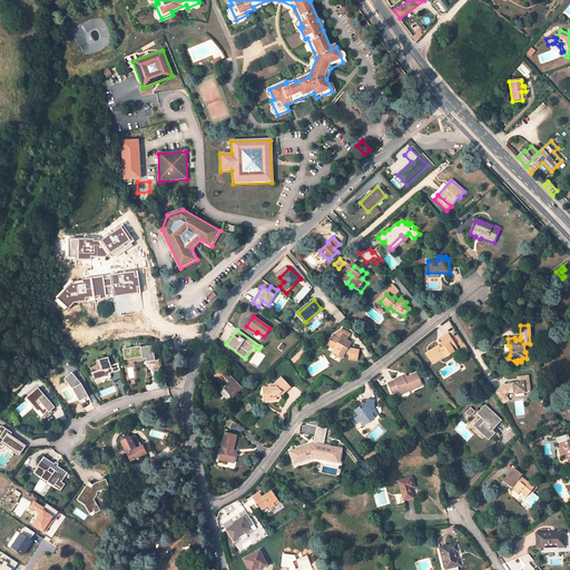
[(357,361),(360,350),(351,349),(349,347),(352,343),(347,341),(351,334),(342,330),(340,334),(337,333),(332,342),(330,340),(327,345),(337,351),(335,354),(343,357),(345,354),(349,356),(349,359),(357,361)]
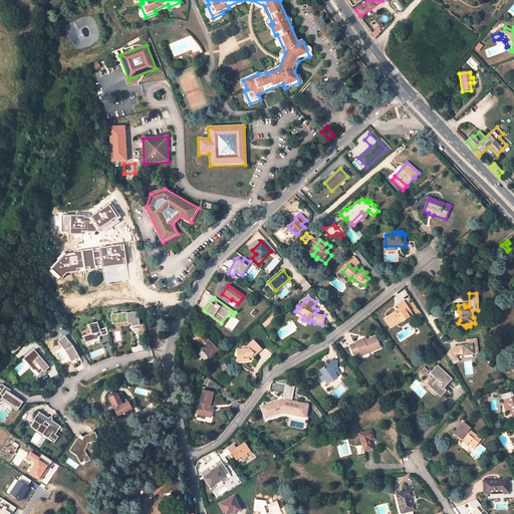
[(400,319),(402,321),(413,314),(404,301),(398,305),(400,309),(384,319),(389,326),(400,319)]
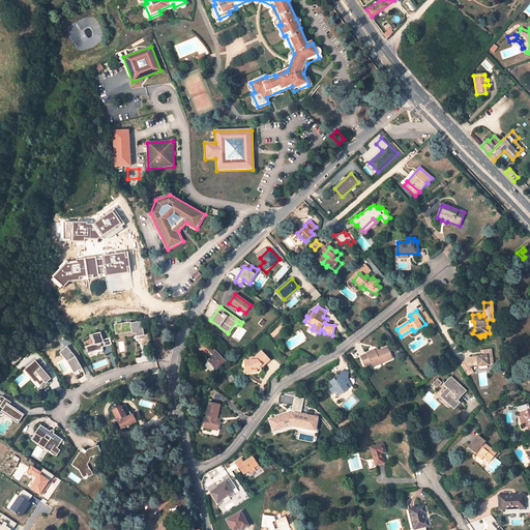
[(130,322),(114,324),(116,334),(131,332),(133,334),(136,333),(136,336),(144,335),(143,328),(142,328),(141,321),(130,323),(130,322)]
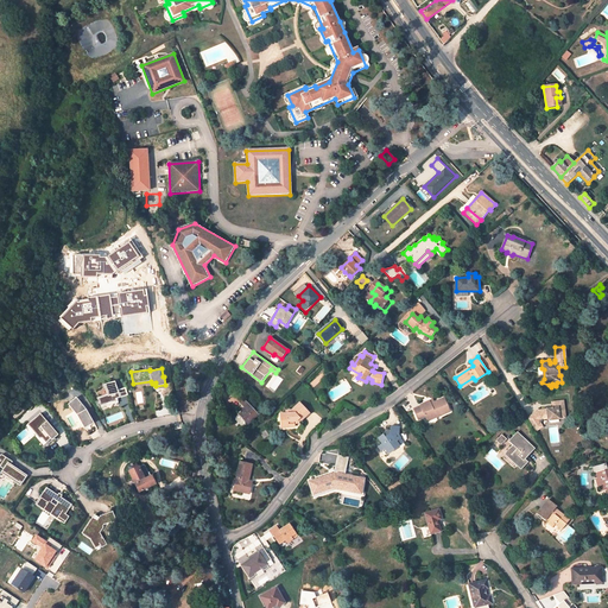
[(107,394),(97,398),(101,406),(109,401),(115,401),(116,399),(120,397),(115,381),(103,385),(107,394)]
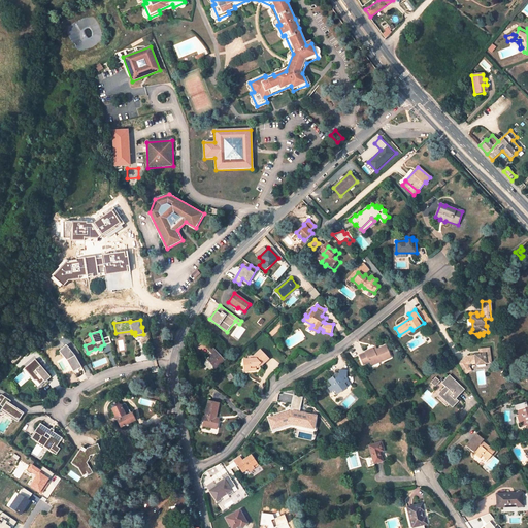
[(66,345),(59,351),(67,361),(73,371),(81,367),(75,356),(66,345)]
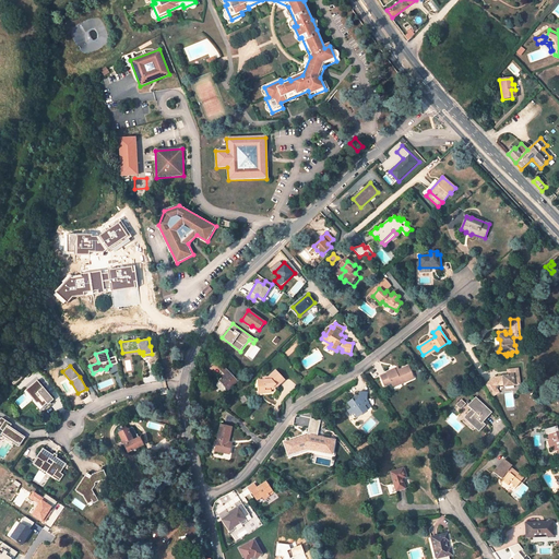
[(396,371),(395,369),(387,372),(387,373),(380,377),(384,387),(391,383),(391,384),(400,381),(401,383),(414,378),(408,366),(396,371)]
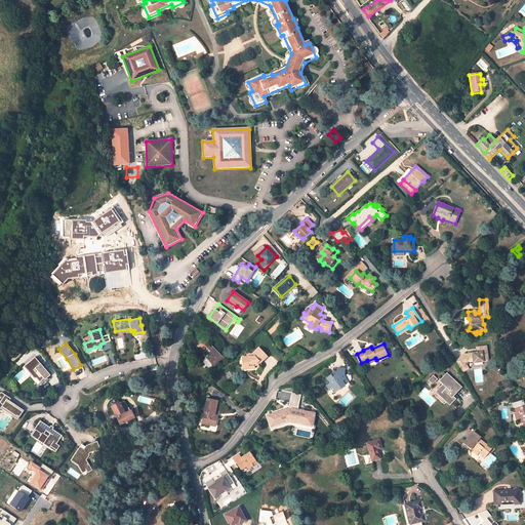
[(226,356),(220,351),(218,353),(210,345),(207,348),(210,352),(205,358),(206,358),(205,360),(204,361),(204,363),(209,369),(210,369),(213,366),(226,356)]
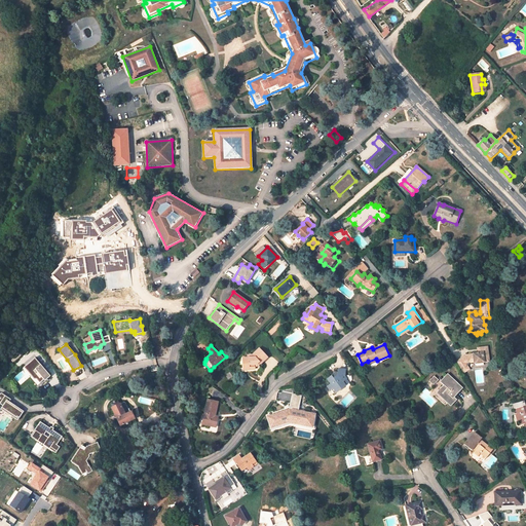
[(483,352),(478,352),(473,353),(473,354),(465,354),(465,355),(456,362),(462,372),(468,369),(465,364),(467,363),(474,362),(474,364),(484,363),(489,362),(487,347),(482,347),(483,352)]
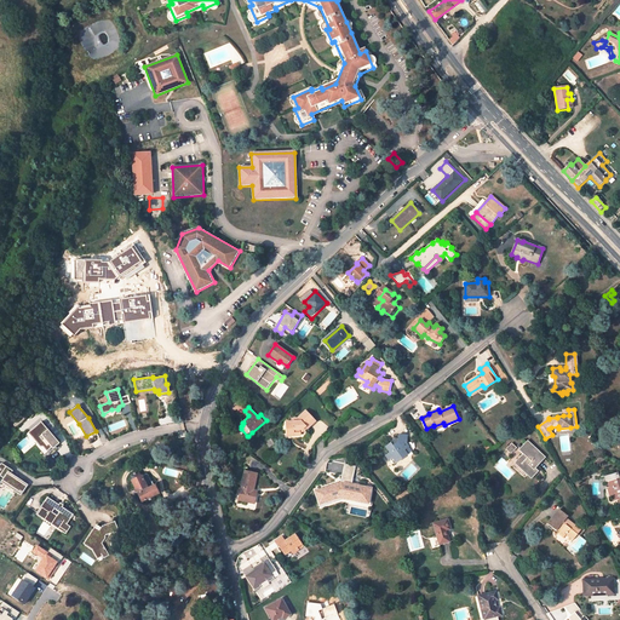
[(287,436),(300,436),(300,430),(303,430),(305,428),(308,429),(315,420),(305,411),(298,418),(293,419),(293,422),(286,423),(287,436)]
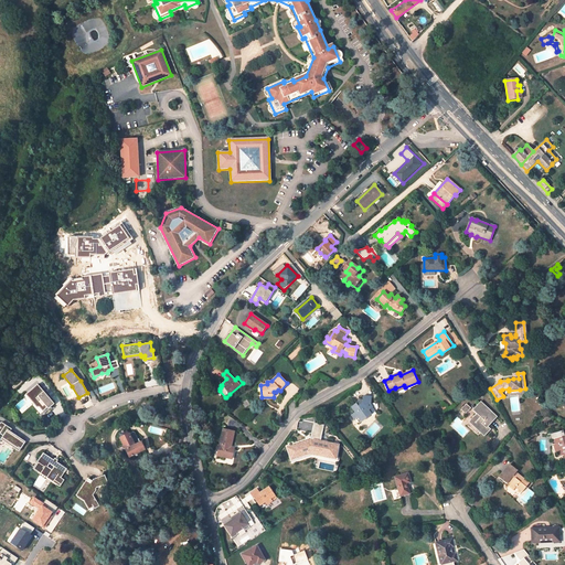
[(54,404),(35,385),(23,395),(40,416),(54,404)]
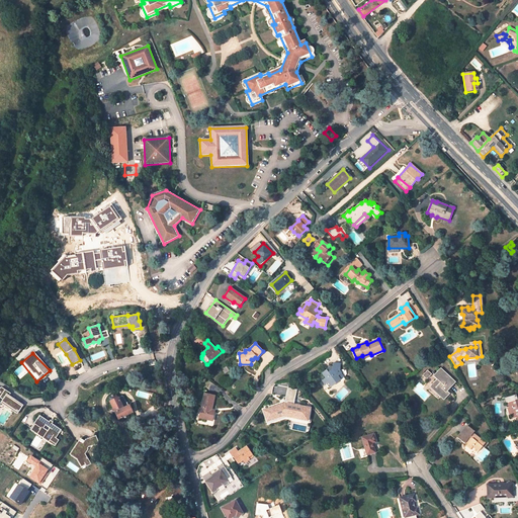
[(339,364),(331,363),(331,368),(331,369),(327,372),(325,370),(321,373),(325,378),(321,381),(325,385),(329,382),(332,386),(336,382),(335,380),(339,377),(337,375),(340,373),(338,370),(339,364)]
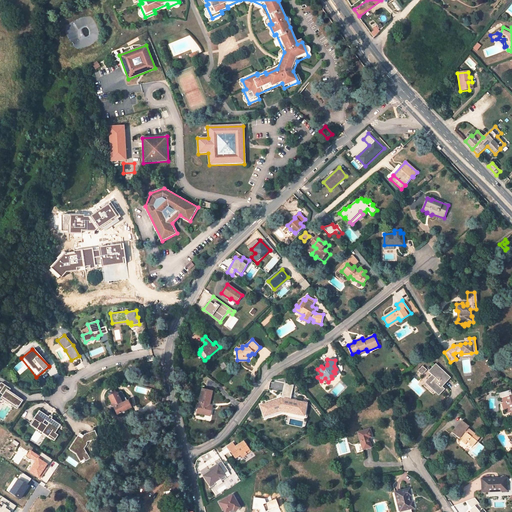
[(450,377),(436,364),(428,371),(432,375),(427,379),(431,383),(428,385),(438,395),(444,389),(442,387),(450,377)]
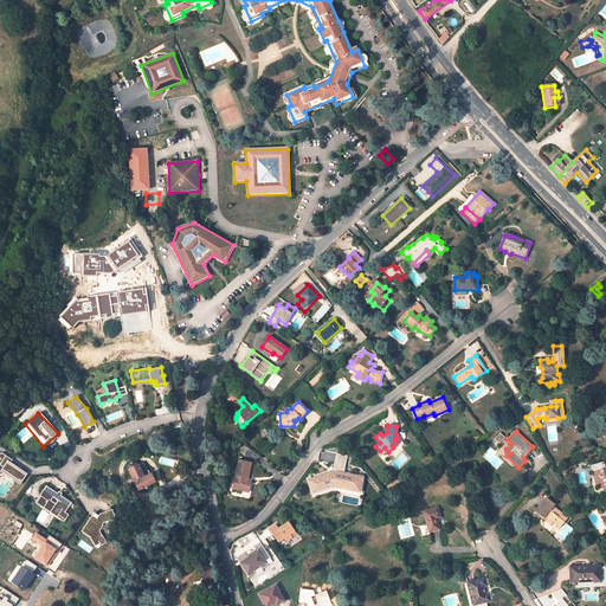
[(494,439),(500,444),(504,437),(500,432),(494,439)]
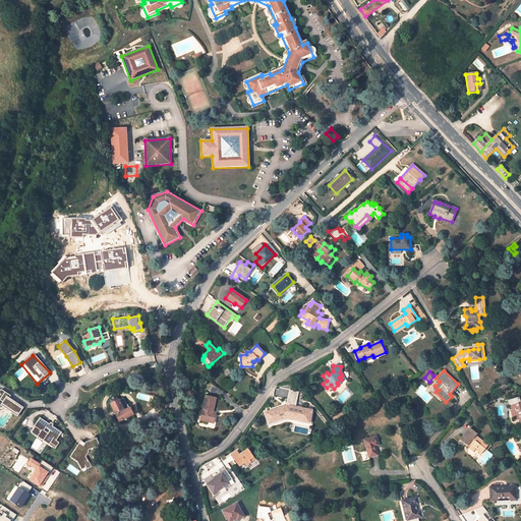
[(0,399),(3,402),(1,405),(17,417),(23,408),(9,398),(11,395),(0,389),(0,399)]
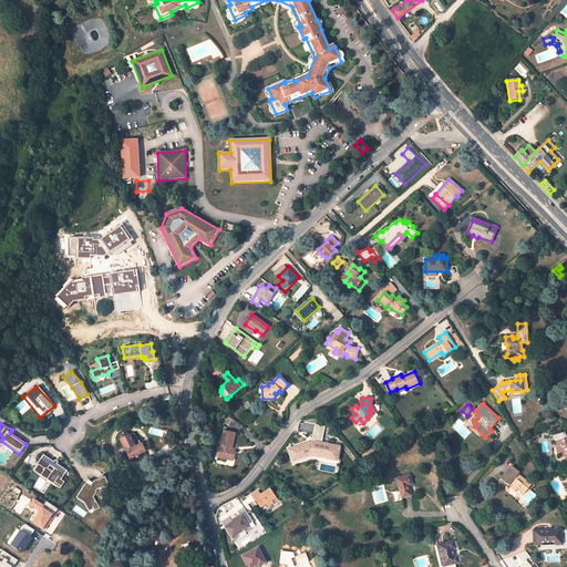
[(232,449),(235,433),(224,431),(220,446),(223,446),(220,457),(233,461),(235,449),(232,449)]
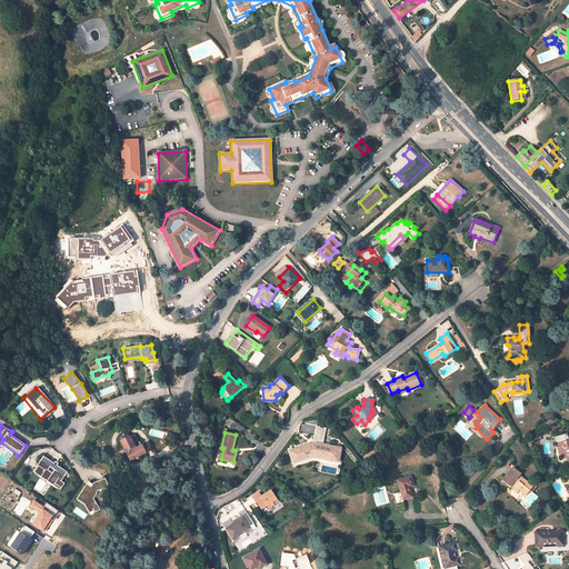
[(130,460),(146,453),(142,446),(140,447),(137,448),(131,438),(130,437),(129,437),(127,433),(121,436),(122,440),(121,441),(130,460)]
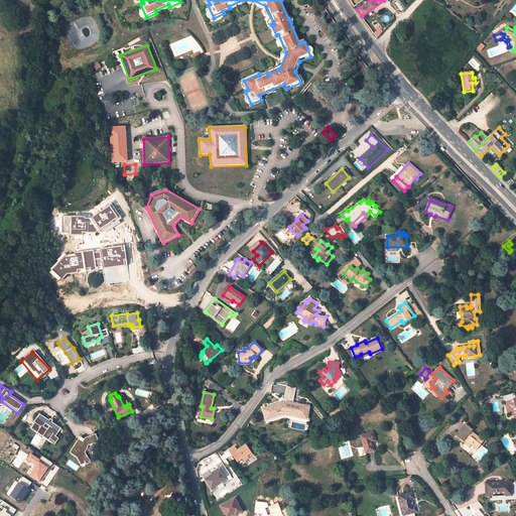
[(505,401),(506,401),(511,416),(515,415),(515,418),(515,393),(504,396),(505,401)]
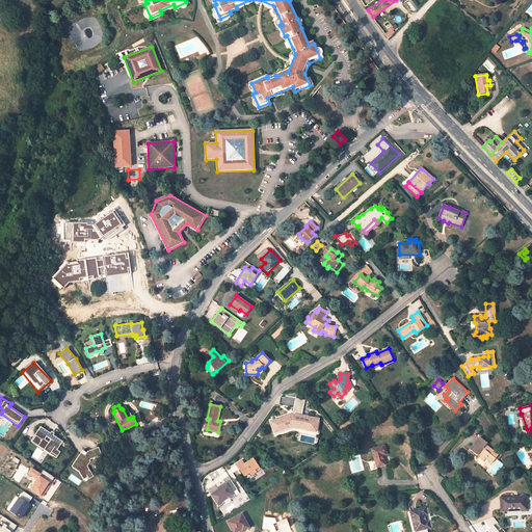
[(123,409),(128,419),(131,418),(126,407),(123,409)]
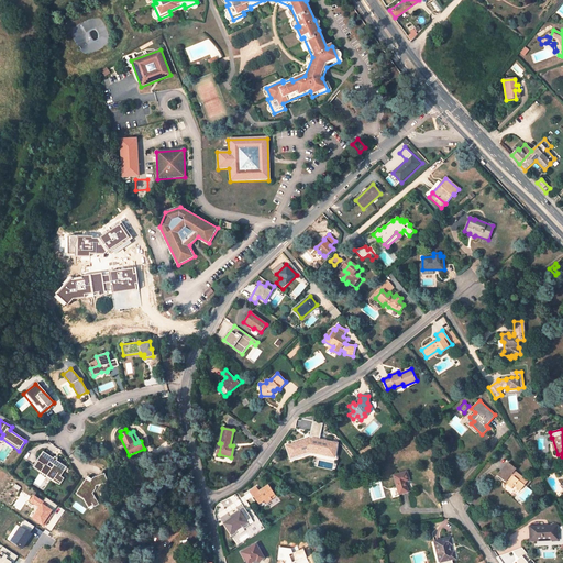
[(310,452),(326,455),(329,441),(312,438),(312,440),(308,439),(296,443),(300,454),(310,451),(310,452)]
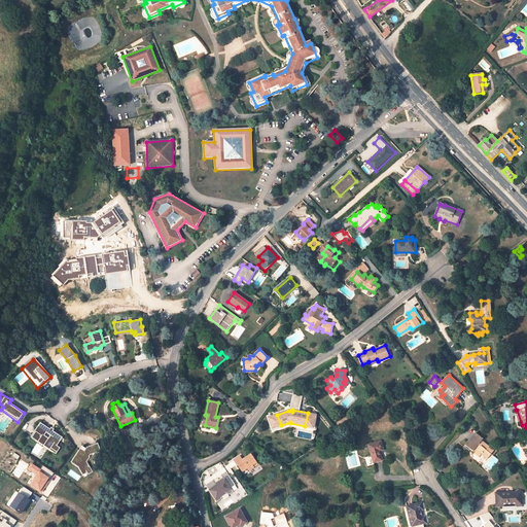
[(40,423),(30,436),(56,455),(60,448),(57,446),(62,437),(40,423)]
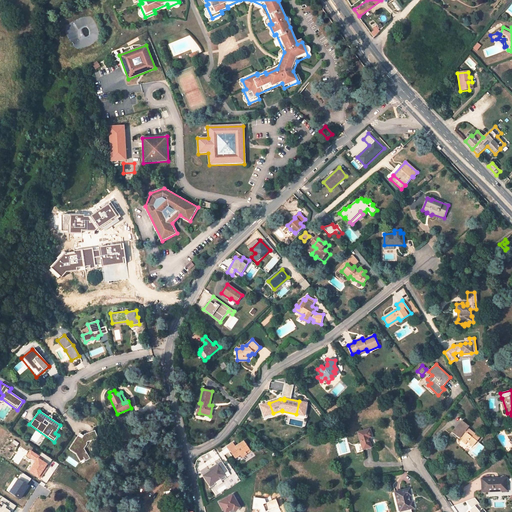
[(469,426),(462,421),(452,433),(459,438),(461,436),(463,437),(461,440),(466,443),(468,441),(473,445),(479,438),(467,428),(469,426)]
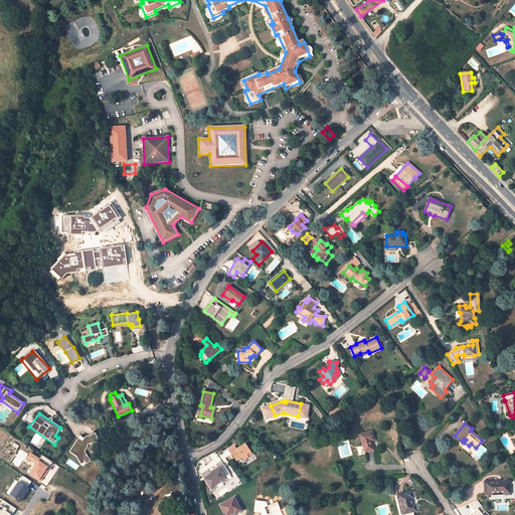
[(374,441),(371,432),(359,435),(364,453),(373,450),(371,442),(374,441)]
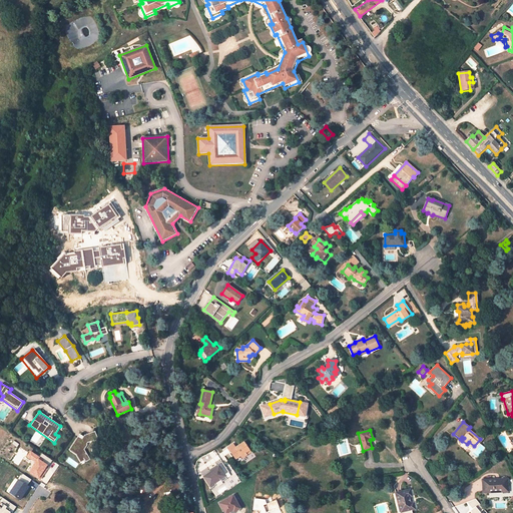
[(82,439),(77,436),(69,450),(75,455),(81,465),(90,460),(84,450),(87,443),(98,439),(95,432),(84,436),(82,439)]
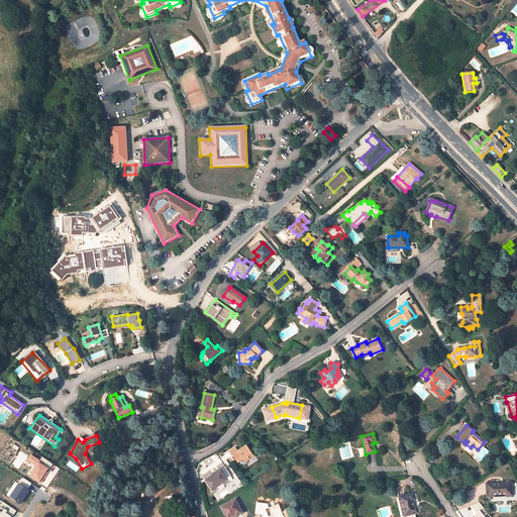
[(252,456),(245,446),(237,451),(235,448),(229,451),(232,456),(233,456),(237,462),(242,459),(244,461),(252,456)]
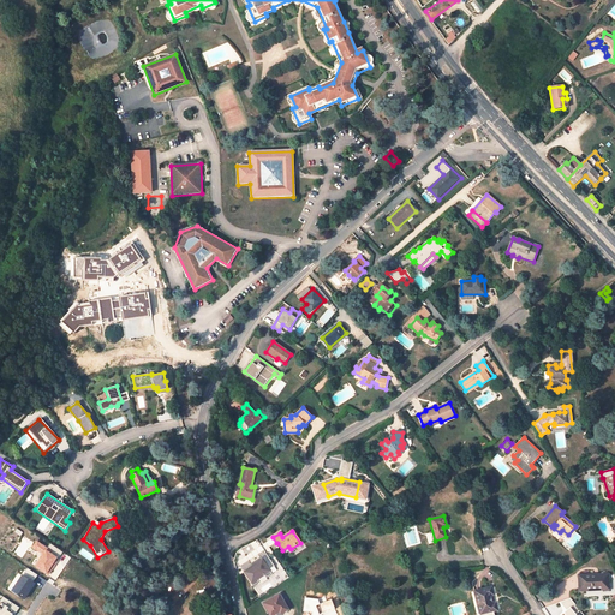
[(33,565),(47,574),(58,555),(35,541),(30,548),(40,553),(33,565)]
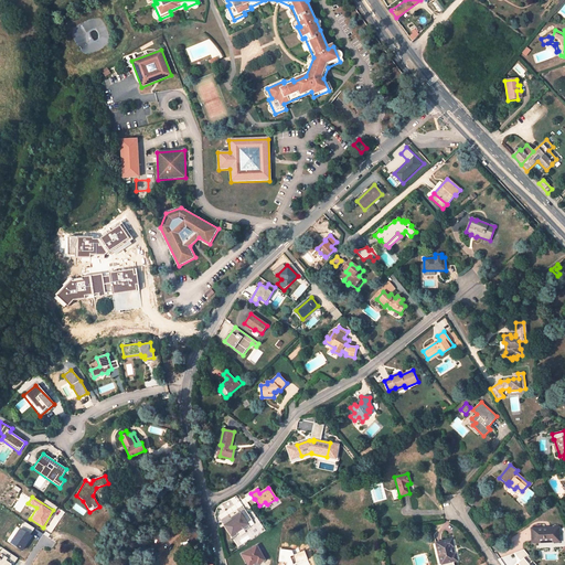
[(232,520),(223,525),(232,537),(249,525),(248,523),(253,521),(245,509),(231,518),(232,520)]
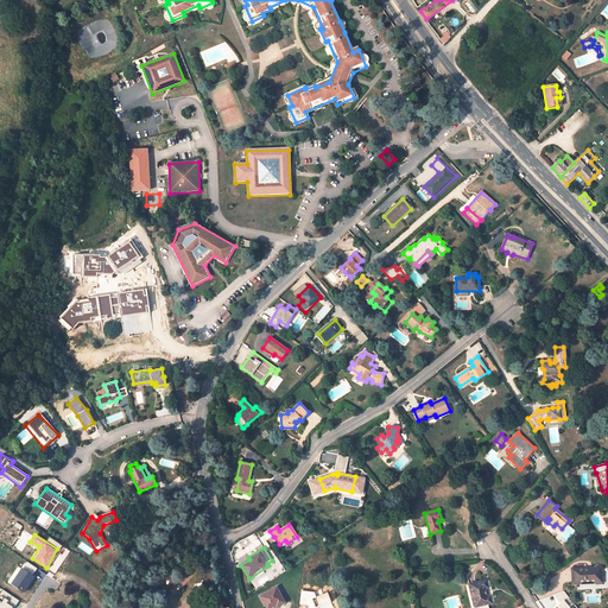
[(25,561),(11,584),(24,593),(38,569),(25,561)]
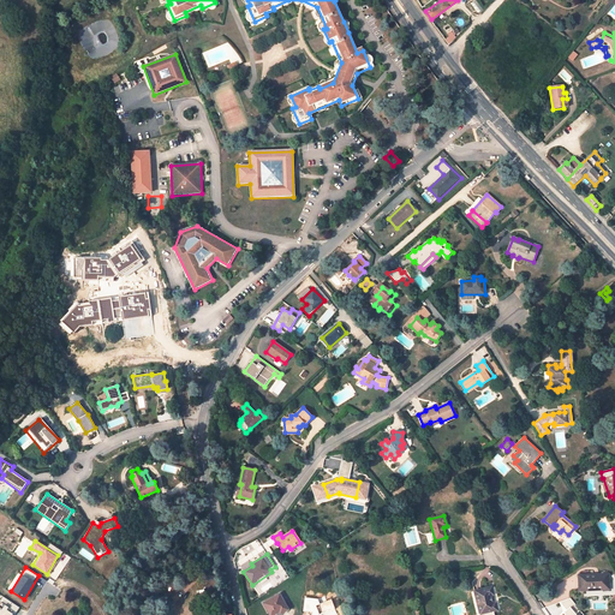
[(609,589),(609,574),(579,575),(579,590),(609,589)]
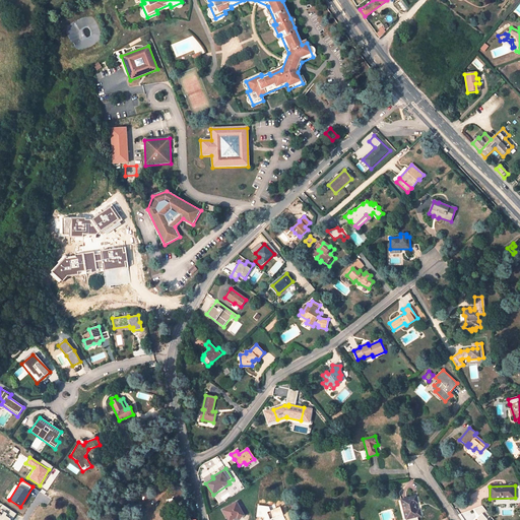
[(417,503),(415,497),(401,500),(403,510),(405,510),(407,519),(420,516),(418,510),(417,510),(415,504),(417,503)]
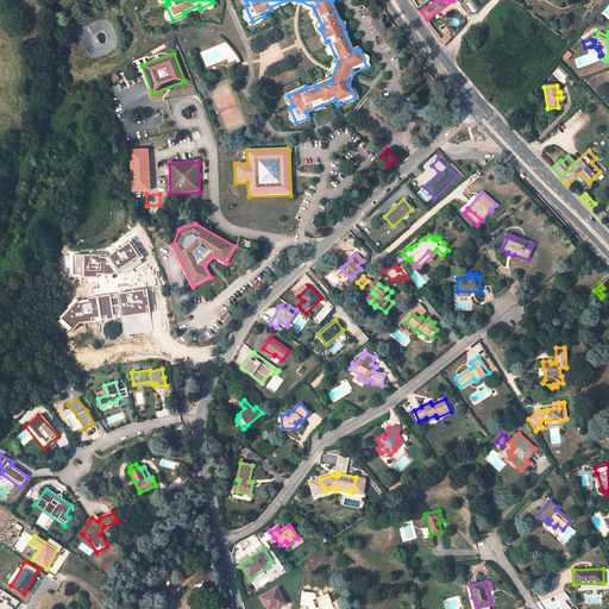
[(276,589),(261,597),(267,608),(270,608),(276,608),(286,604),(276,589)]
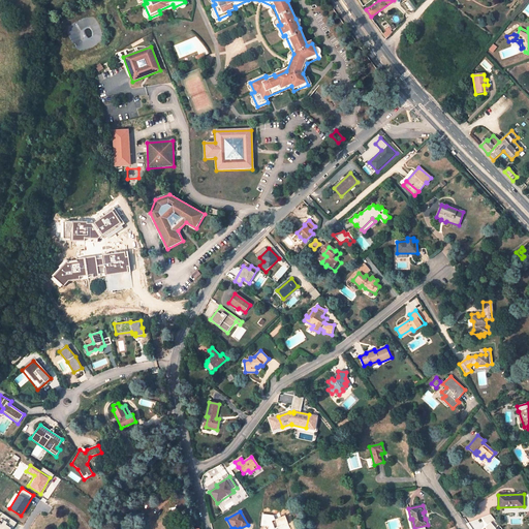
[(0,528),(10,528),(16,522),(2,514),(0,517),(0,528)]
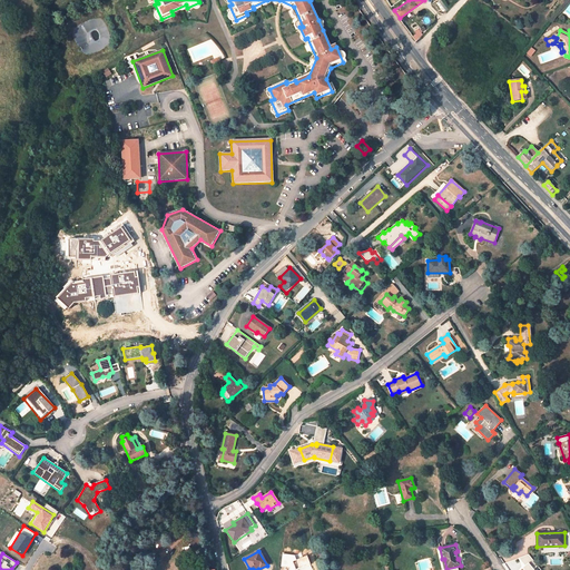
[(282,553),(281,567),(288,568),(287,569),(295,569),(296,569),(311,564),(307,556),(296,559),(295,556),(282,553)]
